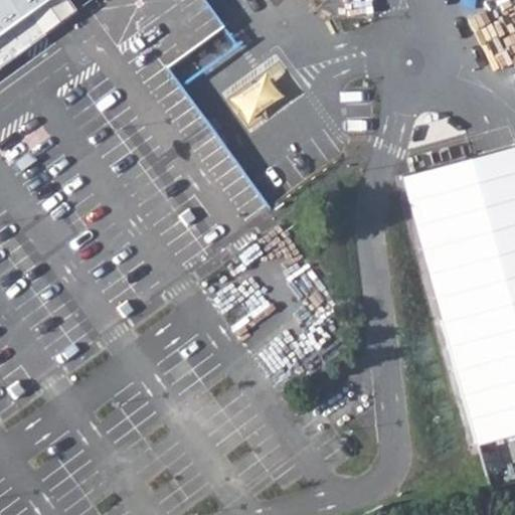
[(0,0),(0,65),(43,34),(27,13),(43,0),(64,0),(73,12),(89,0),(0,0)]
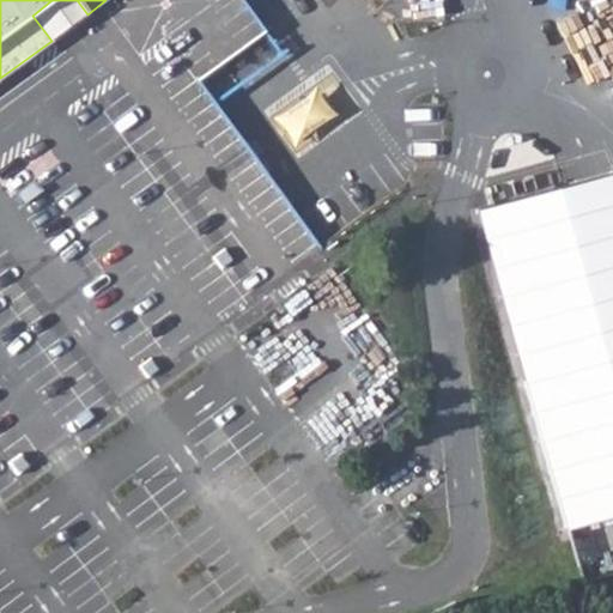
[(52,0),(32,16),(52,41),(87,14),(77,0),(52,0)]
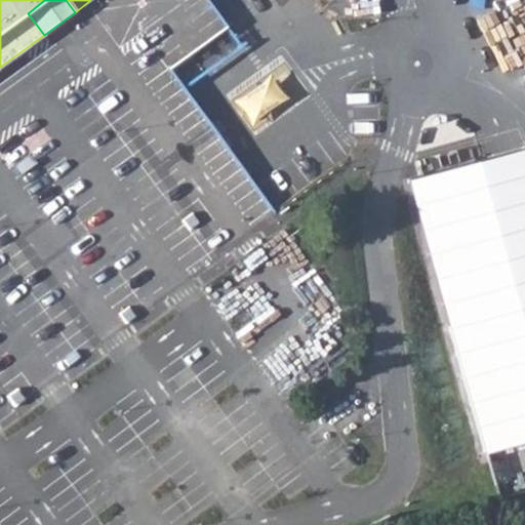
[(232,28),(241,40),(261,26),(252,12),(232,28)]
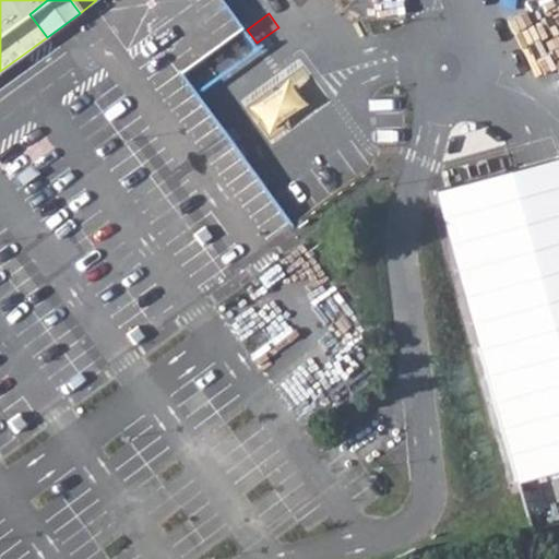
[(174,70),(193,96),(260,47),(257,43),(247,30),(240,21),(174,70)]
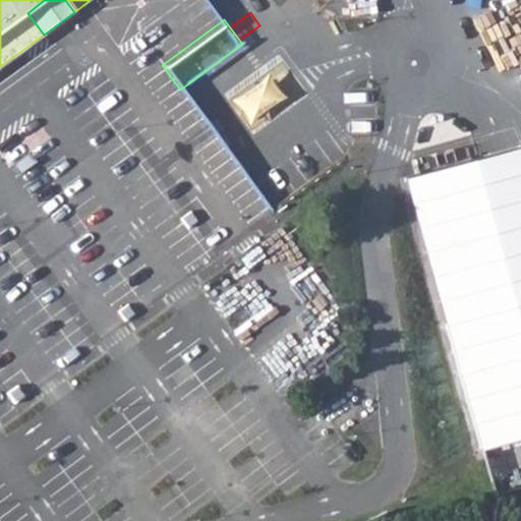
[(520,147),(504,152),(405,181),(485,449),(520,438),(520,147)]
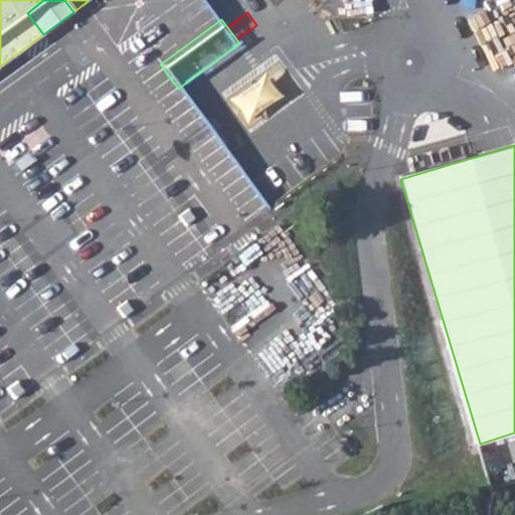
[(187,208),(177,216),(185,225),(194,218),(187,208)]
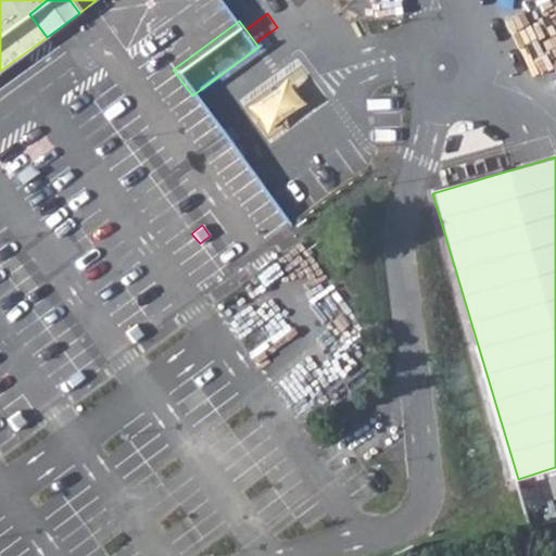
[(136,325),(125,332),(133,343),(142,335),(136,325)]
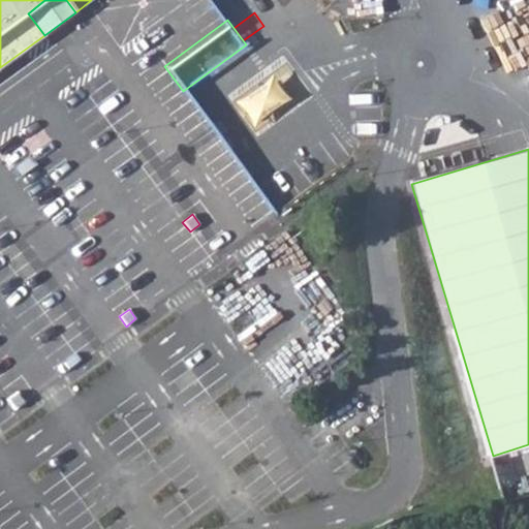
[(17,391),(6,399),(13,410),(25,402),(17,391)]
